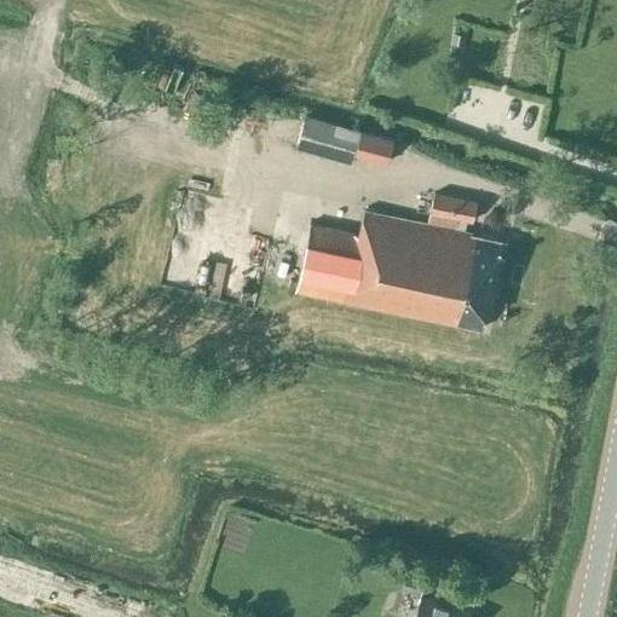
[(356,159),(388,168),(396,142),(306,116),(297,151),(353,167),(356,159)]
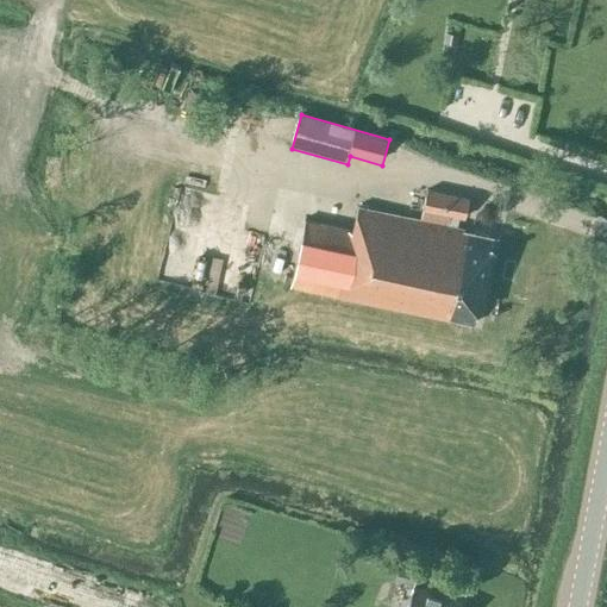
[(470,200),(429,192),(425,210),(425,211),(423,220),(360,207),(355,231),(306,220),(292,286),(475,325),(494,238),(465,232),(465,230),(457,227),(460,217),(467,219),(470,200)]
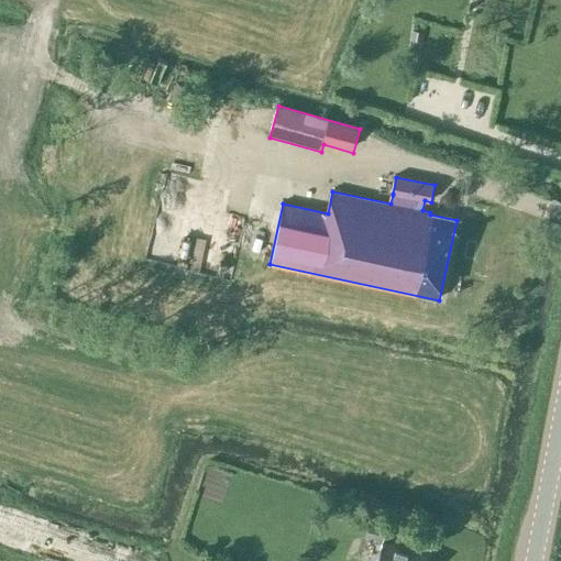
[(389,529),(373,525),(369,538),(386,542),(389,529)]
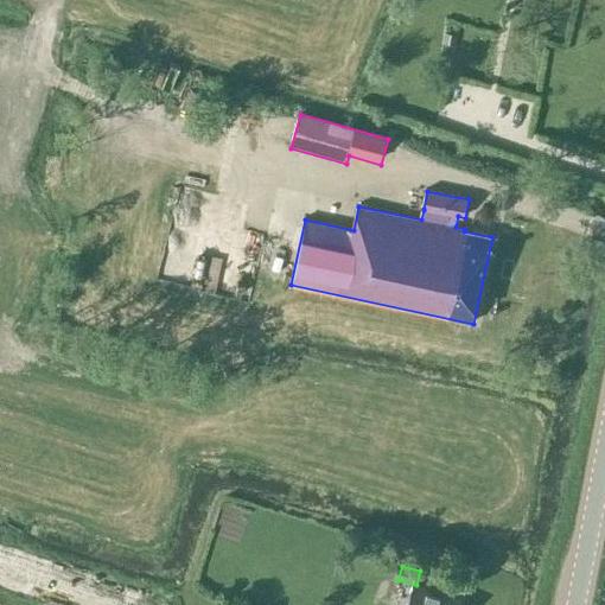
[(459,604),(462,598),(414,584),(408,604),(459,604)]
